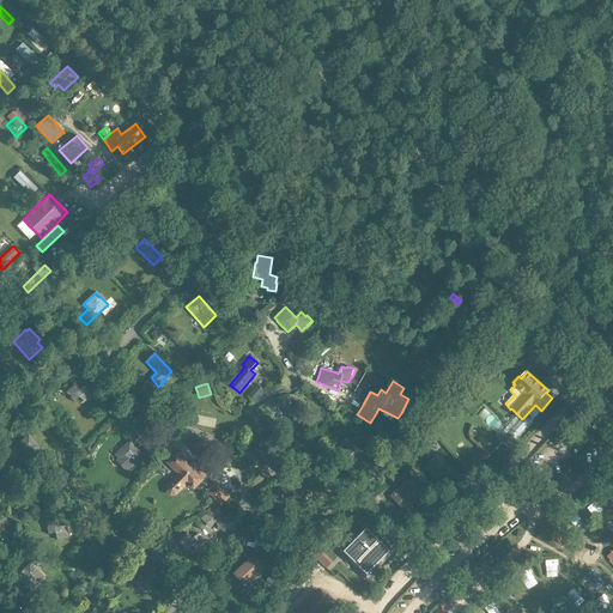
[(74,384),(65,393),(73,402),(79,398),(84,402),(93,394),(85,386),(79,389),(74,384)]
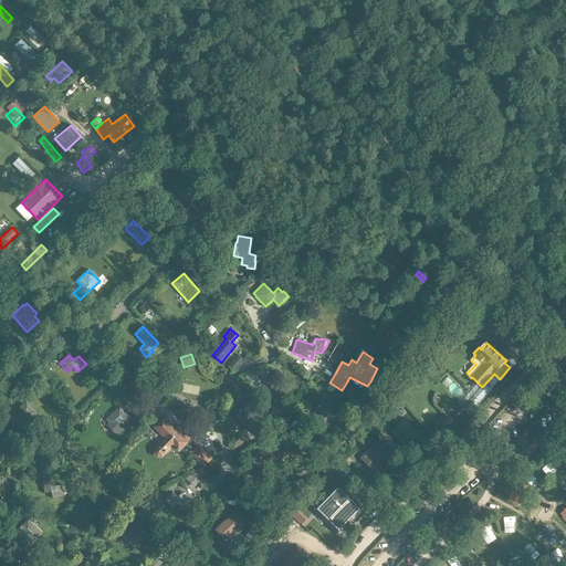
[(243,360),(238,356),(229,367),(234,371),(243,360)]
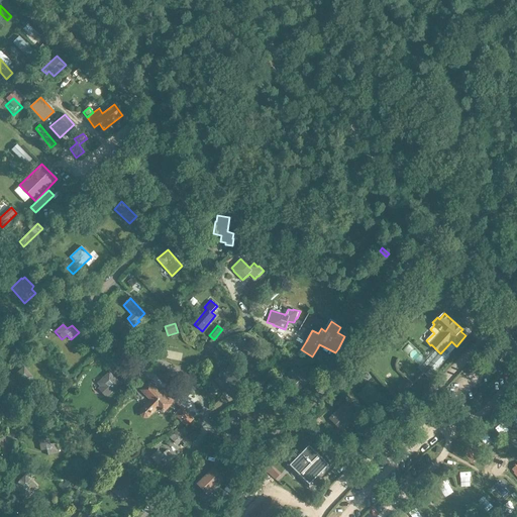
[(434,347),(417,367),(423,372),(440,353),(434,347)]
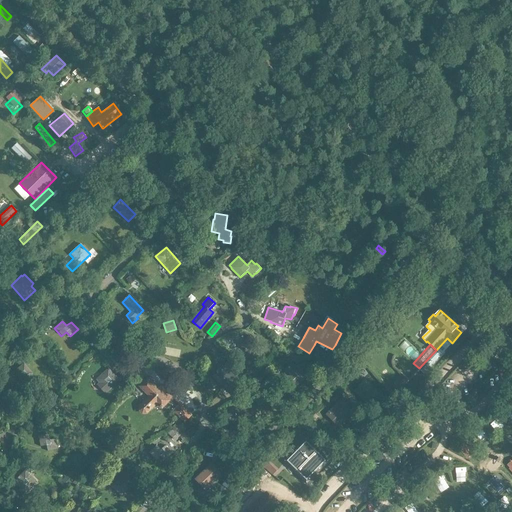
[(442,355),(436,350),(419,368),(427,376),(434,369),(431,367),(442,355)]
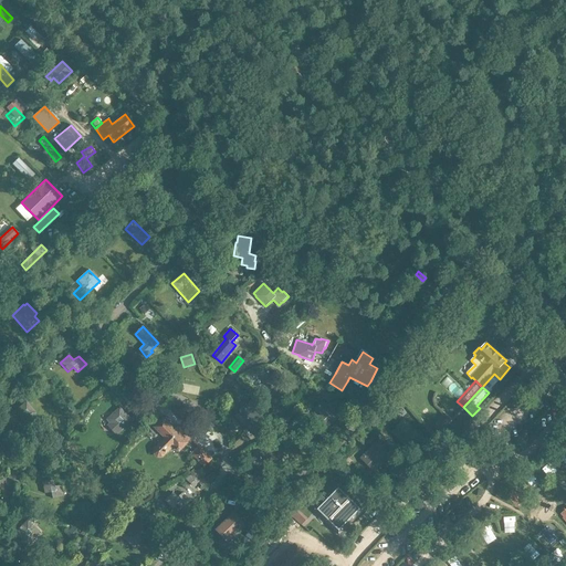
[(240,410),(234,417),(248,428),(260,413),(255,410),(260,406),(253,399),(249,405),(248,404),(240,411),(240,410)]
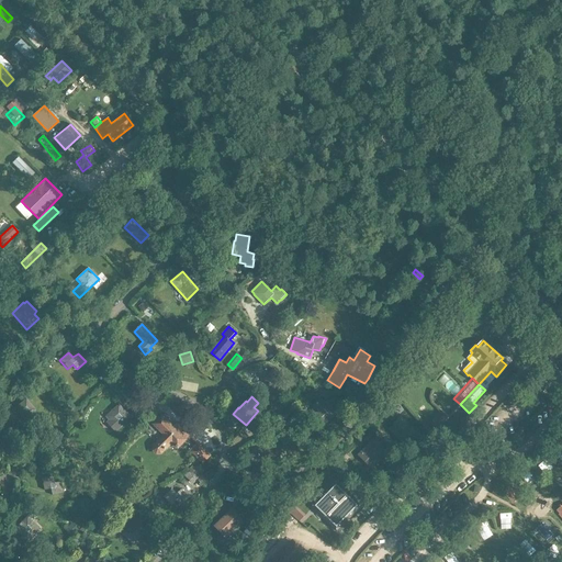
[(313,406),(318,412),(312,418),(322,428),(332,418),(325,412),(330,406),(322,397),(313,406)]
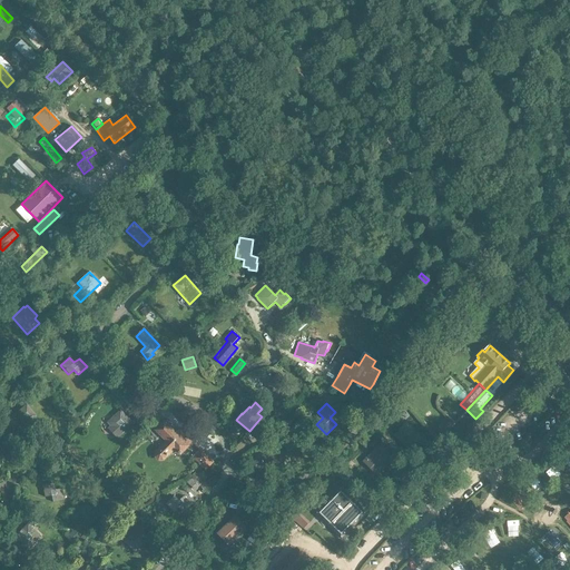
[(26,404),(13,414),(25,428),(37,416),(26,404)]
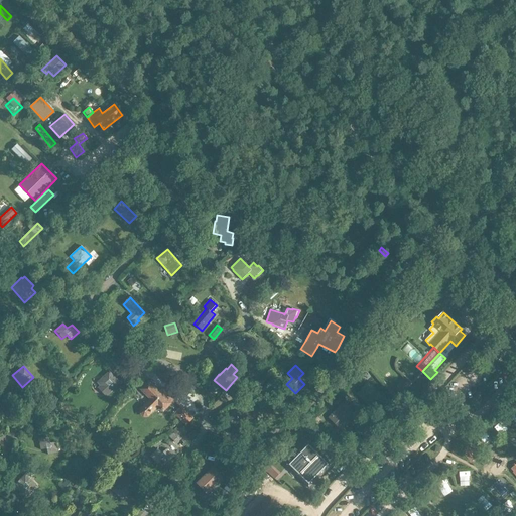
[(247,373),(244,370),(238,376),(242,379),(247,373)]
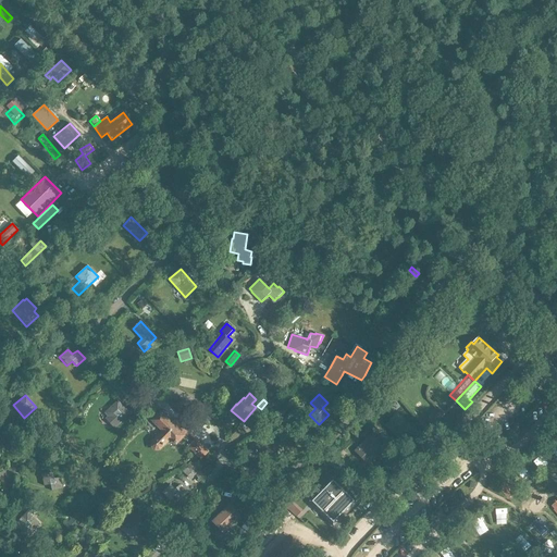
[(104,413),(108,417),(106,419),(115,429),(131,413),(123,406),(118,400),(104,413)]
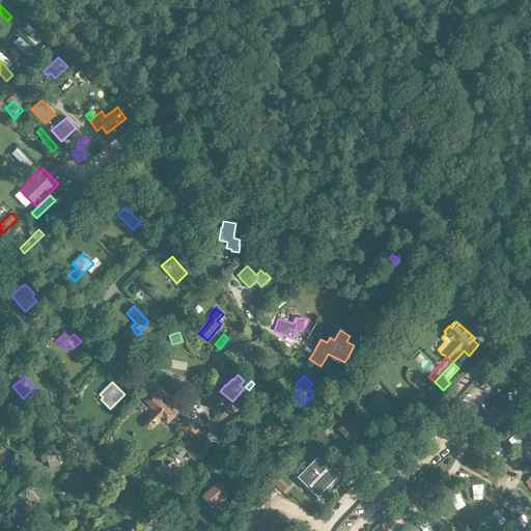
[(244,388),(232,401),(244,412),(249,406),(255,398),(244,388)]
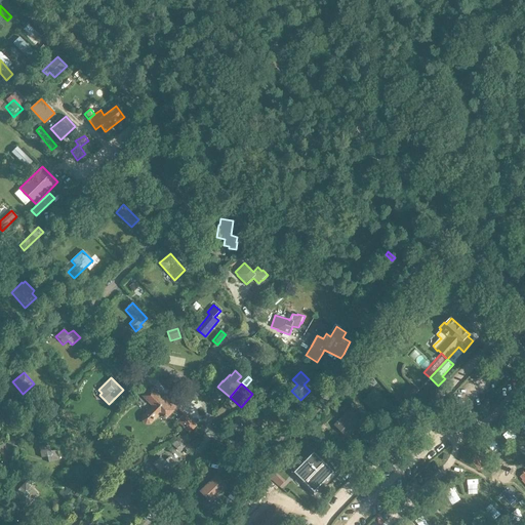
[(412,386),(403,397),(408,402),(419,392),(412,386)]
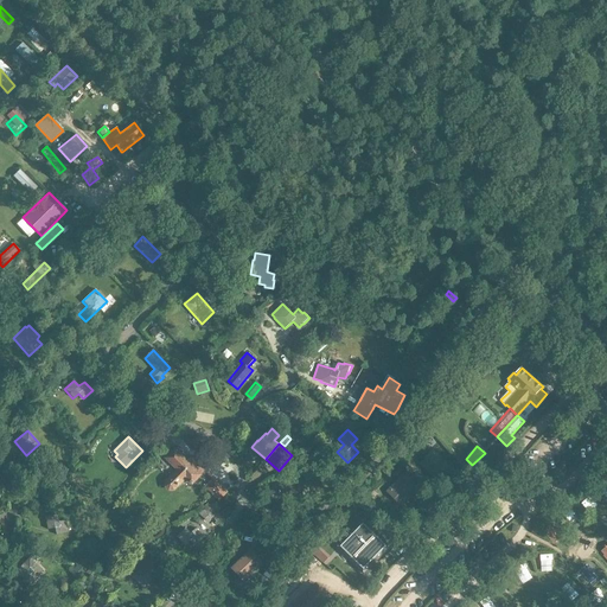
[(304,449),(296,454),(301,459),(307,454),(304,449)]
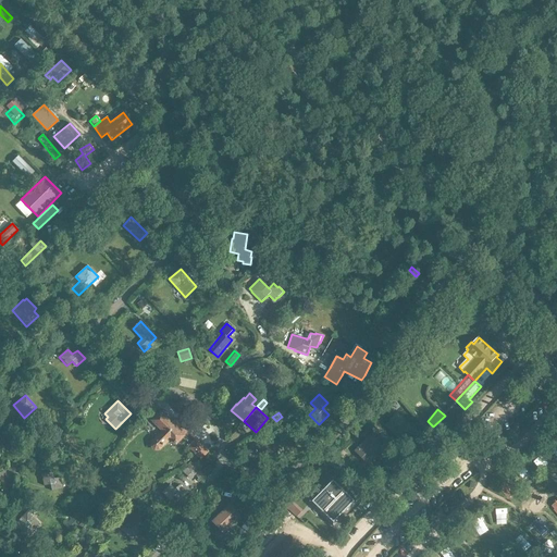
[(172,424),(171,423),(160,413),(152,421),(163,431),(152,443),(152,446),(155,449),(159,449),(170,438),(176,444),(184,435),(184,434),(186,432),(175,420),(172,423),(172,424)]
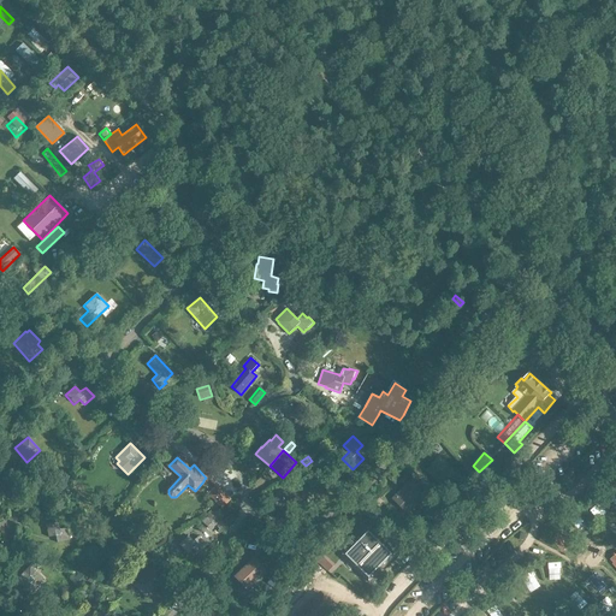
[(209,495),(208,496),(221,509),(231,499),(213,480),(211,483),(214,487),(208,493),(209,495)]
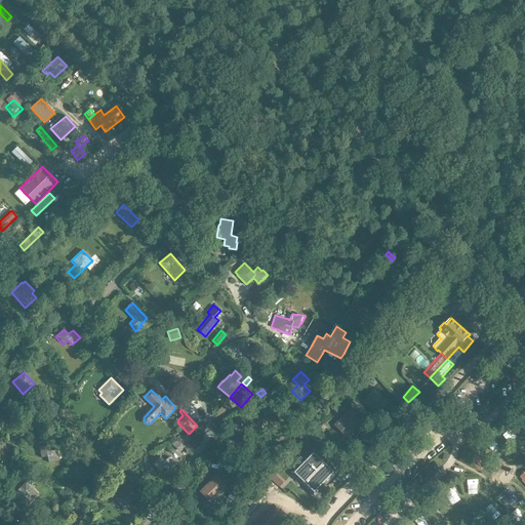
[(350,410),(337,425),(348,435),(361,420),(350,410)]
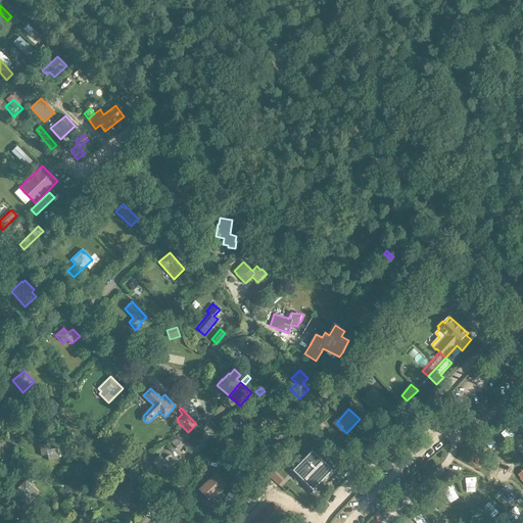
[(49,443),(38,445),(40,457),(47,455),(48,461),(59,459),(56,448),(50,449),(49,443)]
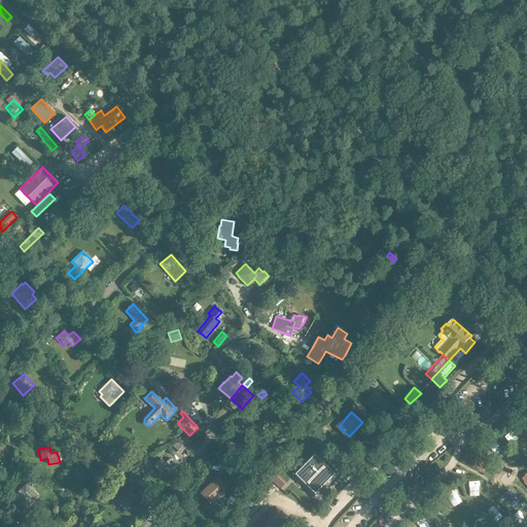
[(315,500),(317,498),(319,500),(327,492),(325,490),(341,475),(315,450),(290,476),(315,500)]
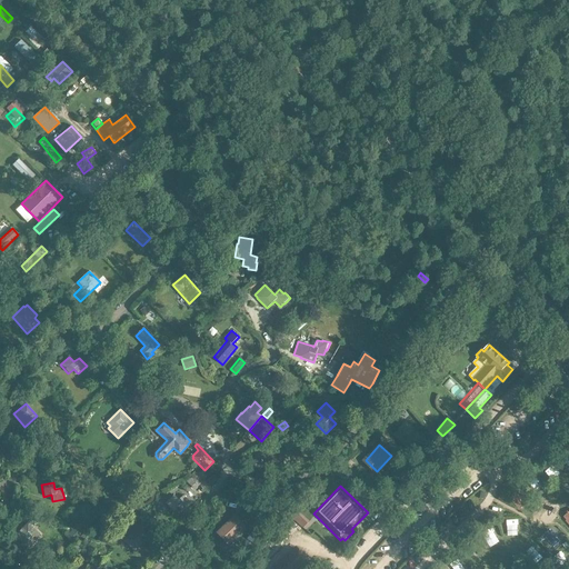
[(528,502),(526,499),(526,498),(518,490),(509,498),(519,510),(528,502)]
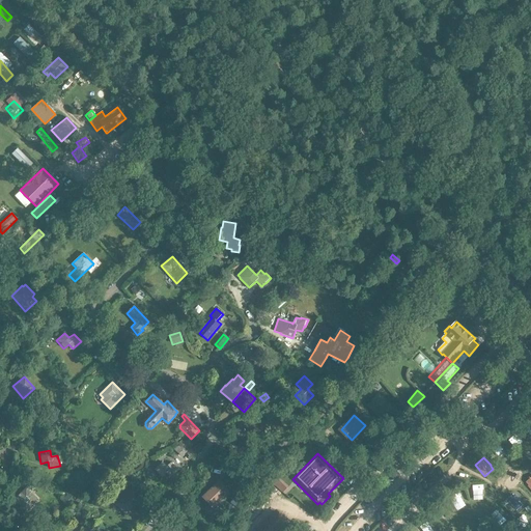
[(163,462),(155,469),(162,477),(166,473),(171,478),(178,470),(171,463),(167,467),(163,462)]
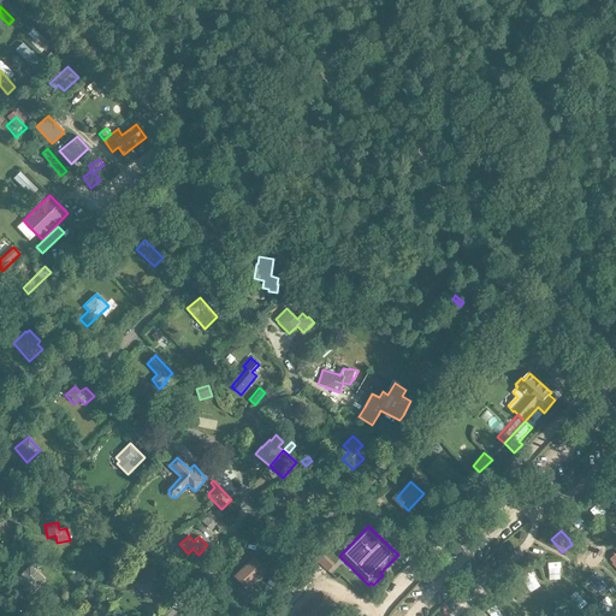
[(242,570),(235,578),(240,582),(246,575),(254,584),(266,572),(254,558),(242,570)]
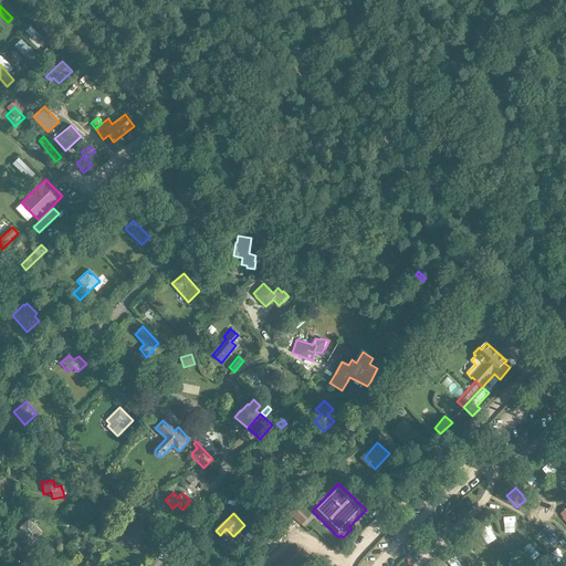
[(22,525),(13,533),(22,542),(27,546),(31,542),(40,533),(32,525),(27,520),(22,525)]
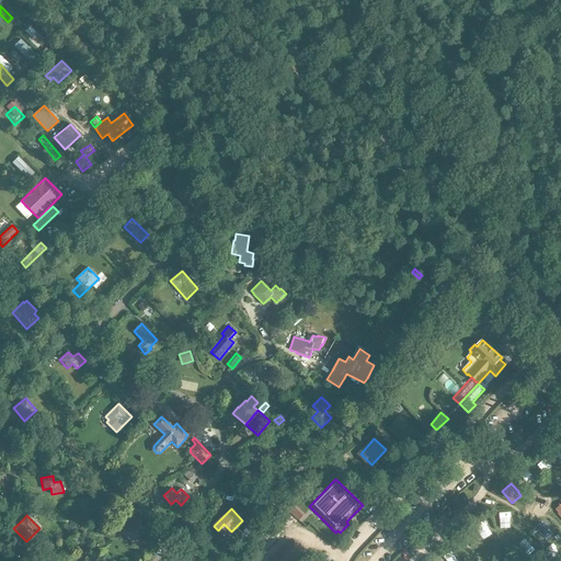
[(139,516),(122,533),(133,545),(150,527),(139,516)]
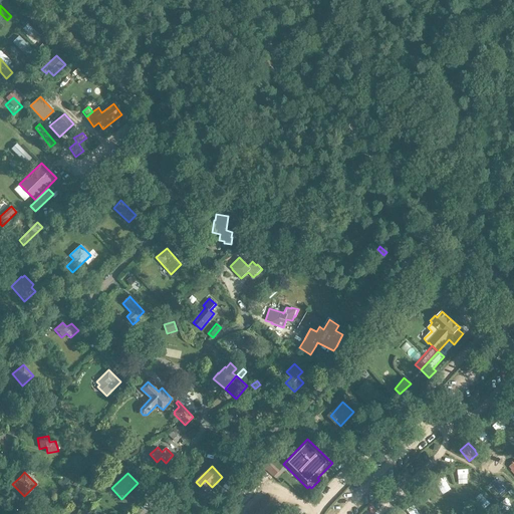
[(66,477),(62,481),(68,487),(72,484),(66,477)]
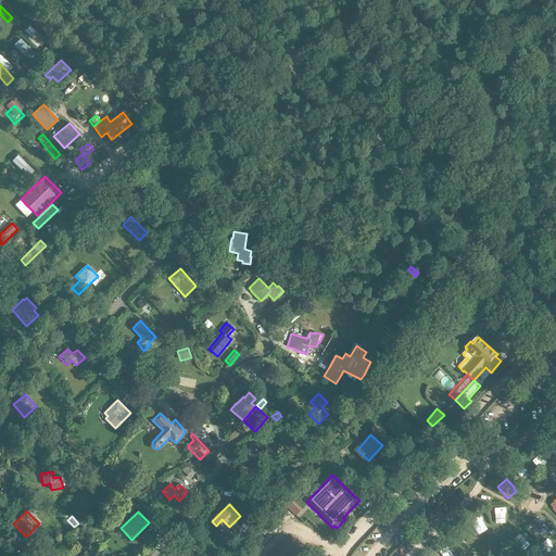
[(87,525),(84,521),(77,527),(80,530),(87,525)]
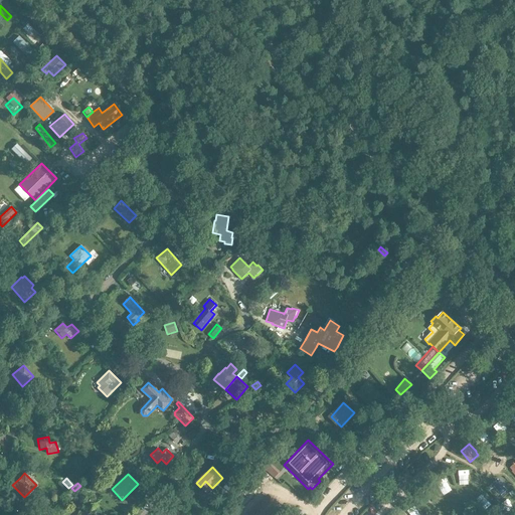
[(68,493),(64,496),(69,501),(73,497),(68,493)]
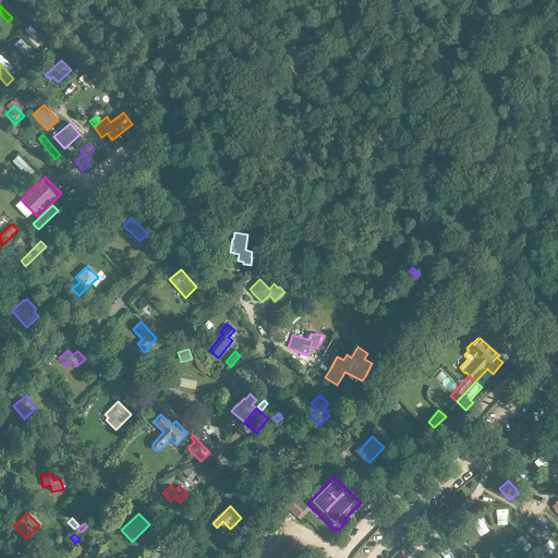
[(282,543),(268,557),(295,557),(298,557),(282,543)]
